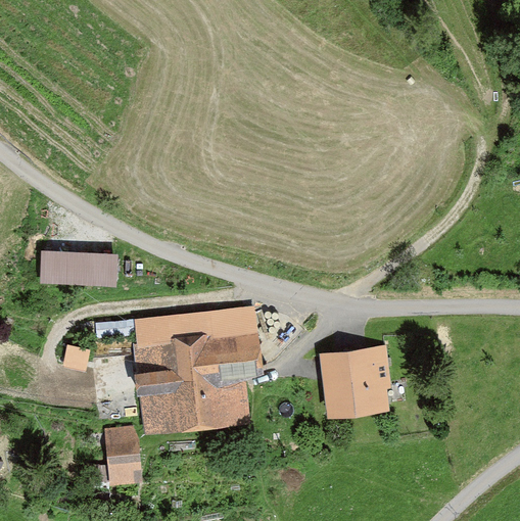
[(115,250),(48,250),(48,280),(115,281),(115,250)]
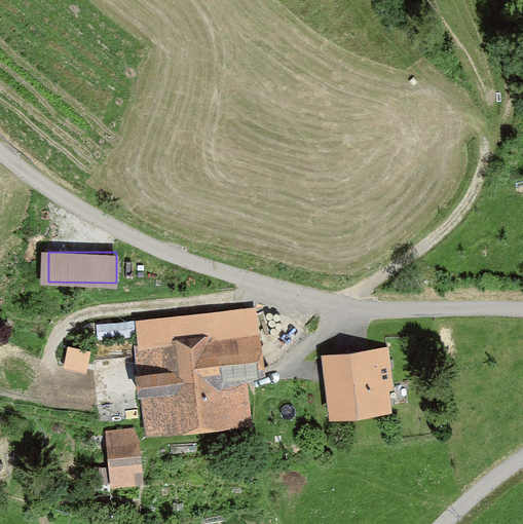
[(253,309),(136,319),(144,435),(248,423),(243,375),(257,373),(253,309)]
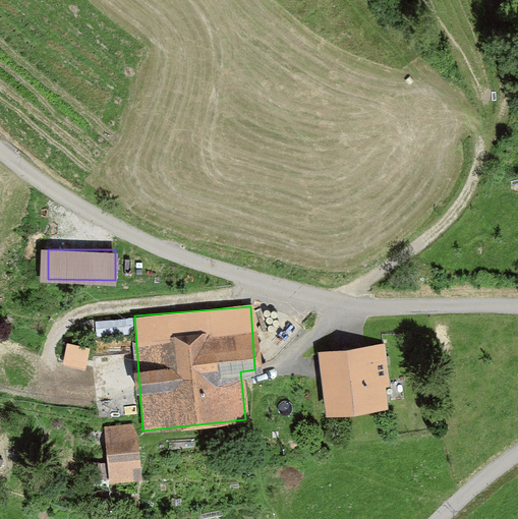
[(91,348),(66,343),(62,364),(87,369),(91,348)]
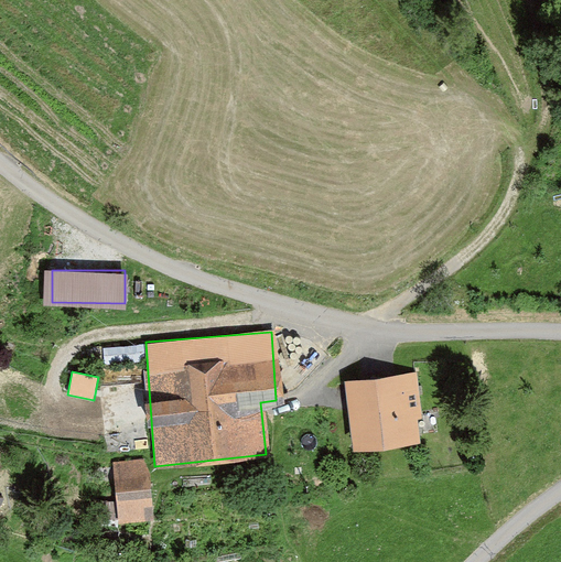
[(414,375),(344,382),(351,442),(421,434),(414,375)]
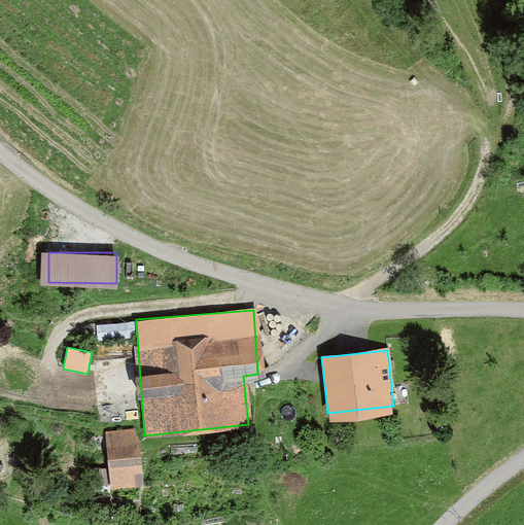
[(135,431),(107,433),(111,487),(140,485),(135,431)]
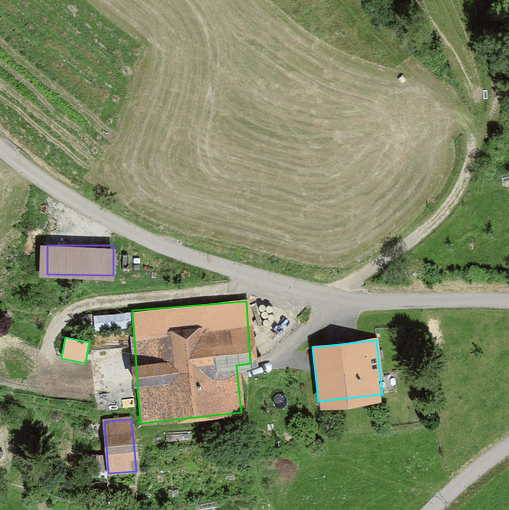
All buildings are outlined.
